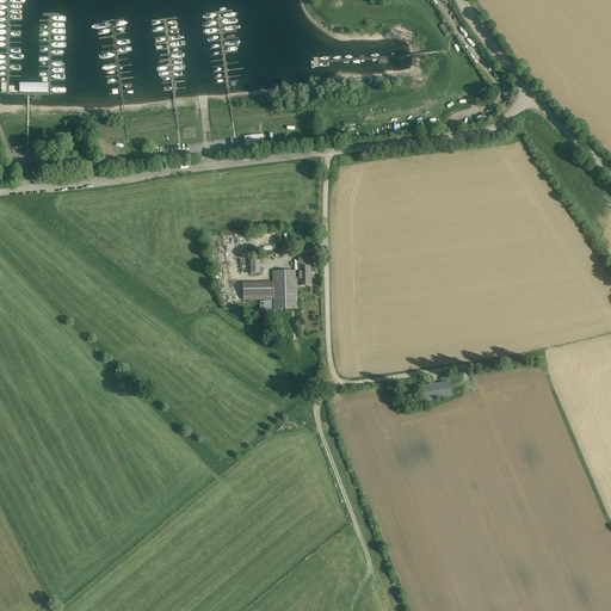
[(439,26),(446,37),(451,34),(444,23),(439,26)]
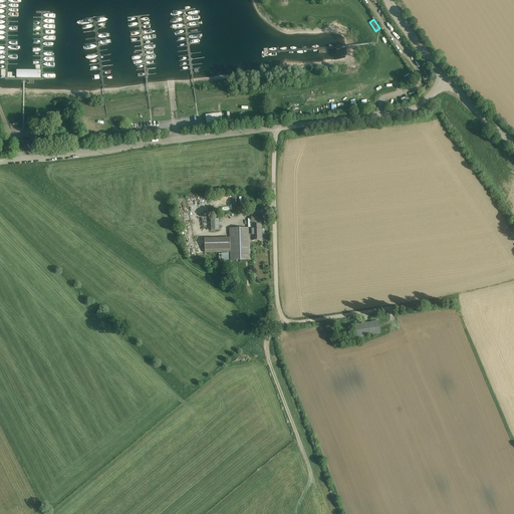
[(221,113),(206,115),(207,126),(222,124),(221,113)]
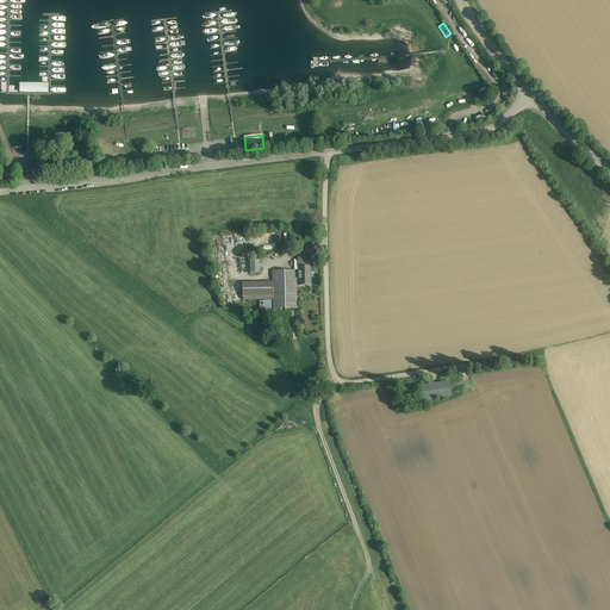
[(31,163),(24,169),(36,184),(37,184),(43,179),(31,163)]
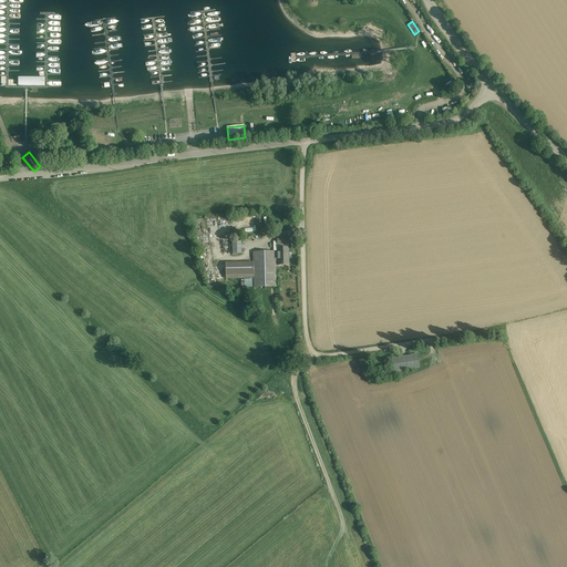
[(246,214),(233,215),(233,224),(246,223),(246,214)]
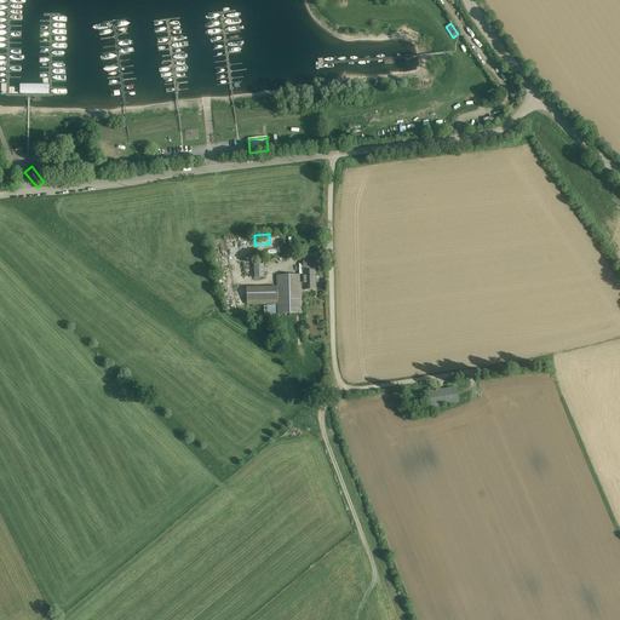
[(251,246),(242,247),(244,259),(252,259),(251,246)]
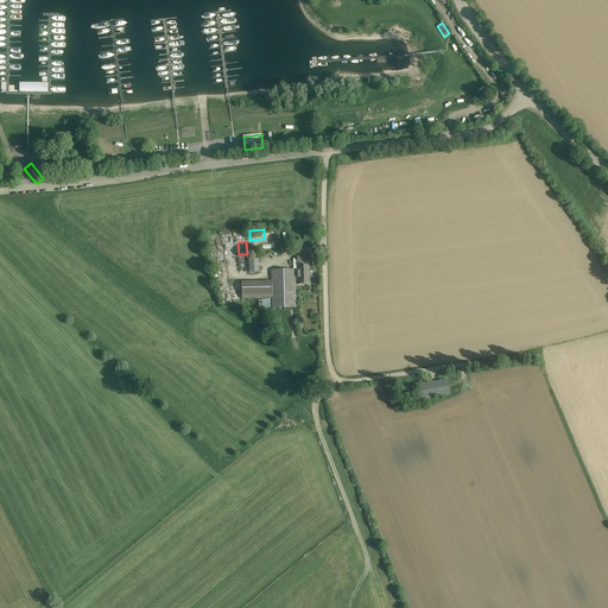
[(312,254),(298,254),(298,264),(312,263),(312,254)]
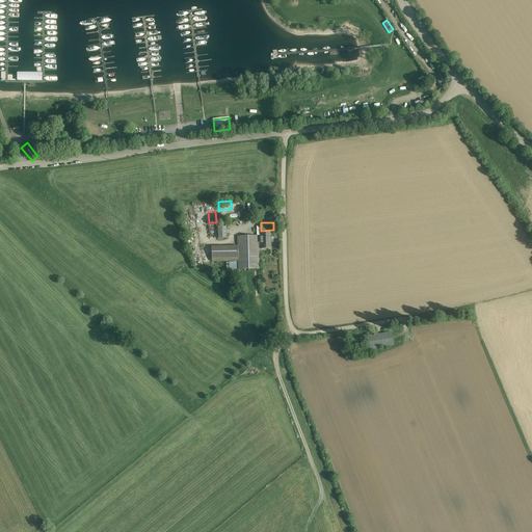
[(227,223),(217,223),(218,239),(228,239),(227,223)]
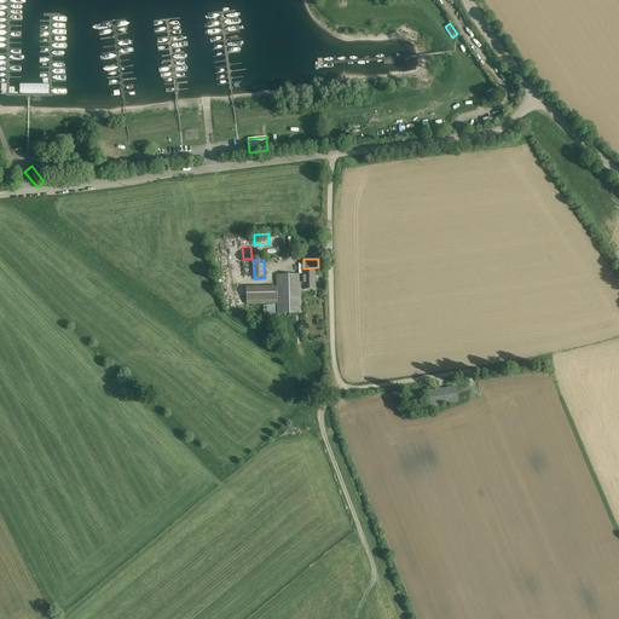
[(316,271),(305,271),(305,290),(316,290),(316,271)]
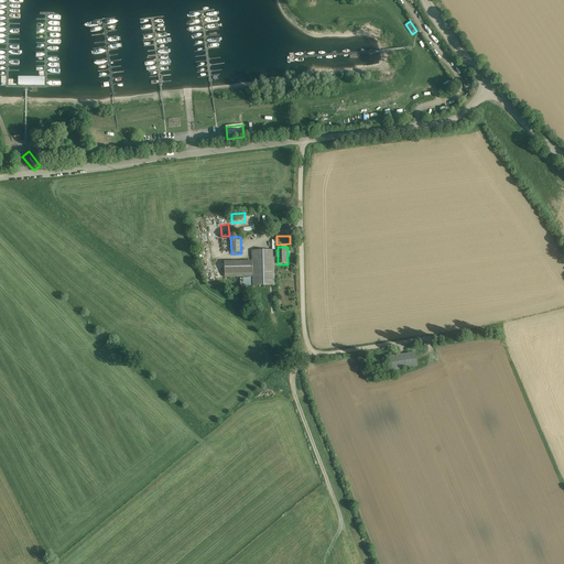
[(252,260),(224,260),(225,278),(243,278),(243,286),(253,286),(275,286),(274,250),(252,250),(252,260)]
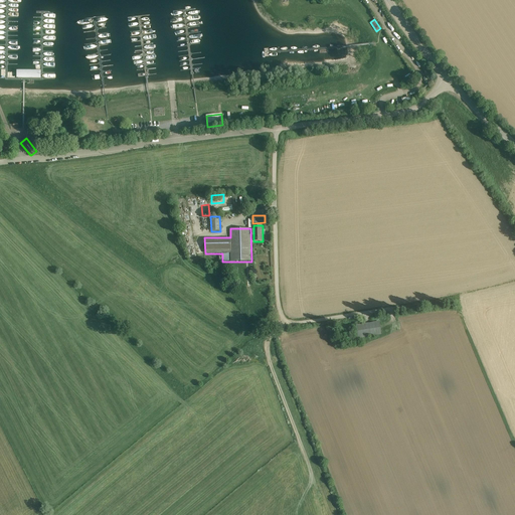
[(381,322),(354,325),(356,343),(364,342),(363,337),(382,335),(381,322)]
